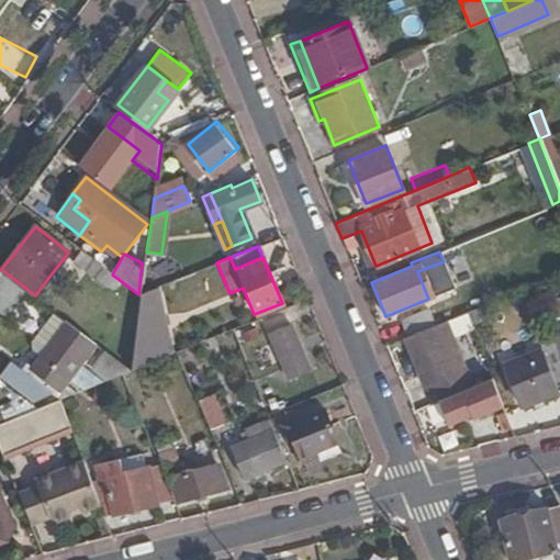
[(417,271),(428,299),(455,289),(444,261),(417,271)]
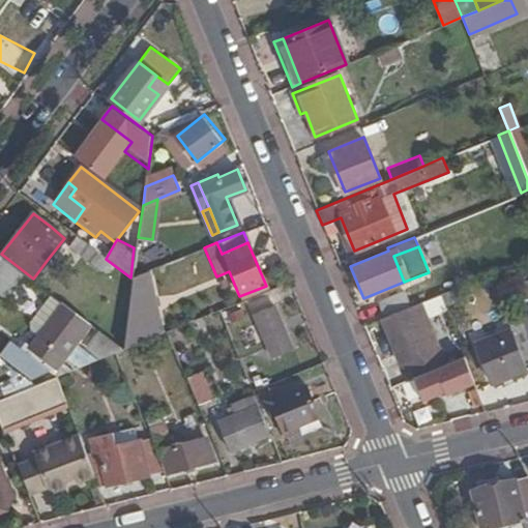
[(0,292),(5,296),(22,275),(0,259),(0,292)]
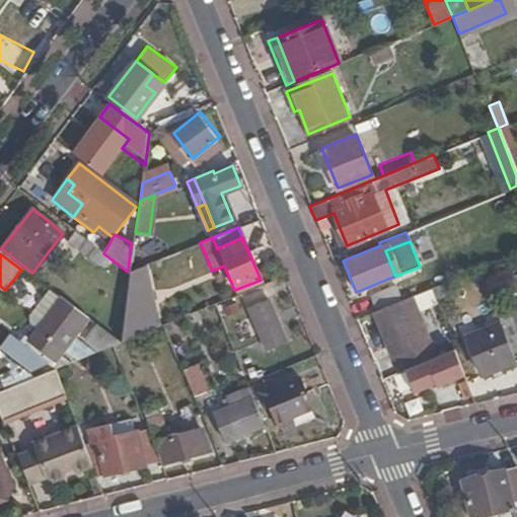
[(432,288),(435,298),(450,292),(446,283),(432,288)]
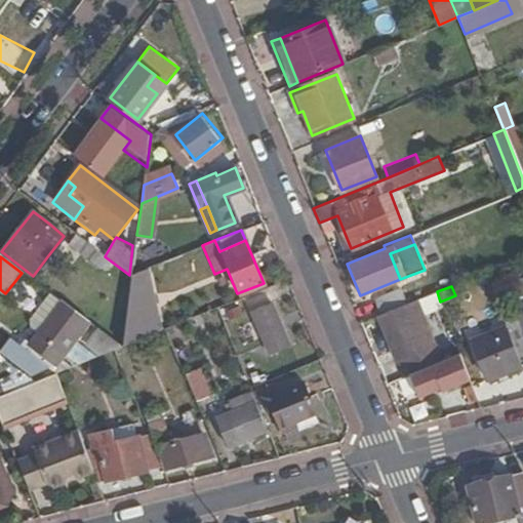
[(374,298),(380,315),(405,305),(399,289),(374,298)]
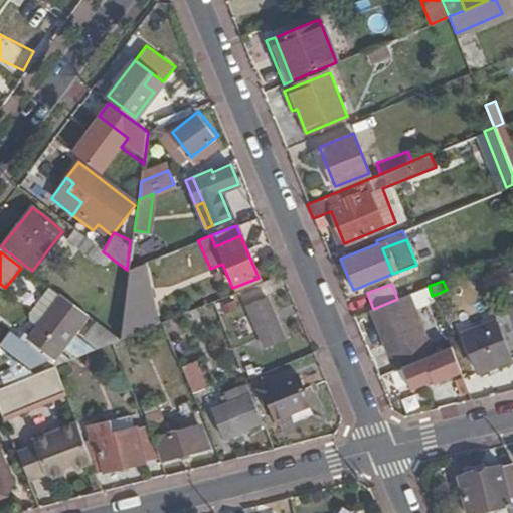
[(24,314),(35,323),(57,295),(46,286),(24,314)]
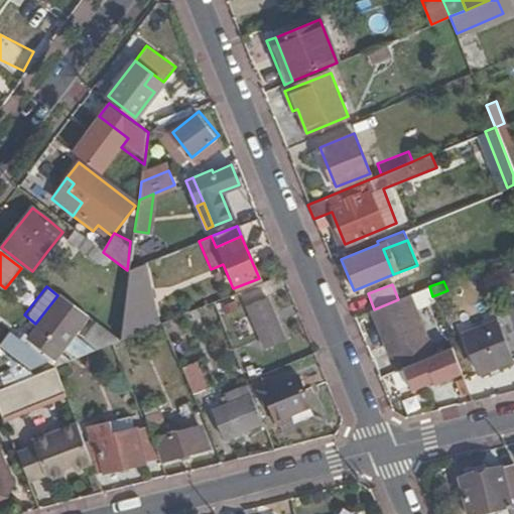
[(266,292),(243,302),(262,347),(285,337),(266,292)]
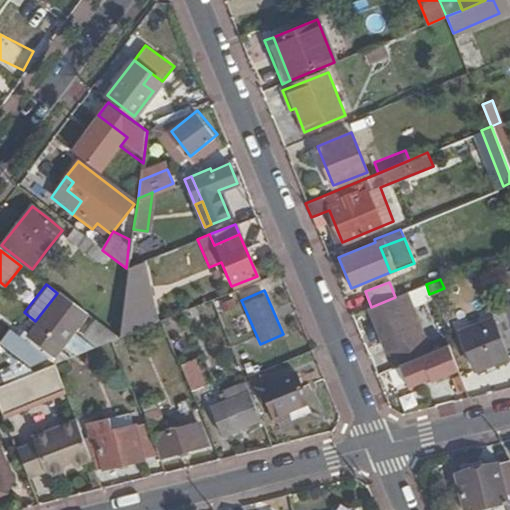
[(18,337),(53,364),(68,358),(56,349),(84,313),(58,292),(57,293),(35,321),(25,335),(21,332),(18,337)]
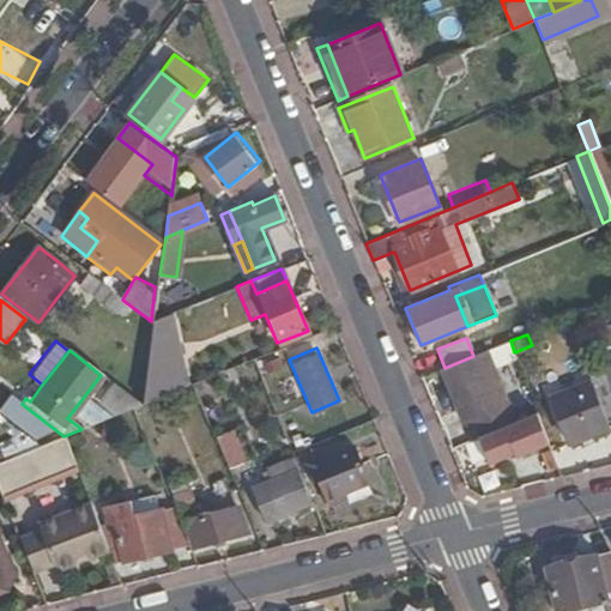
[(473,356),(445,368),(466,421),(508,404),(487,350),(473,356)]
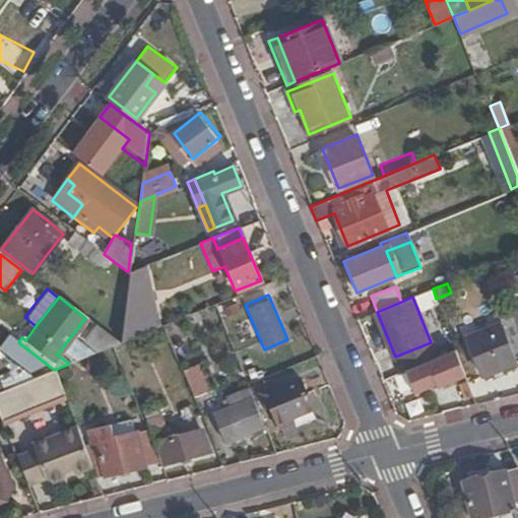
[(517,362),(517,361),(517,325),(514,317),(501,322),(517,362)]
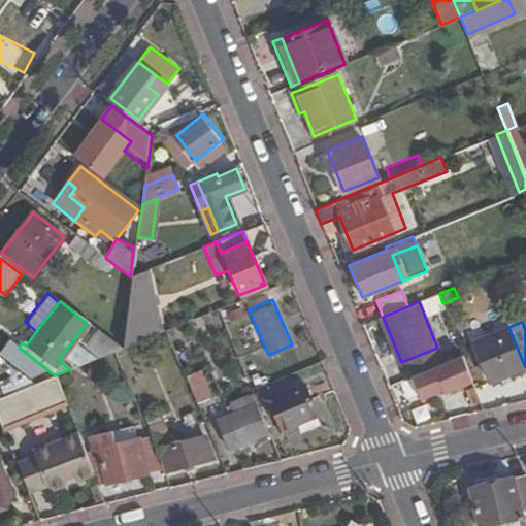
[(490,382),(525,367),(508,327),(474,341),(490,382)]
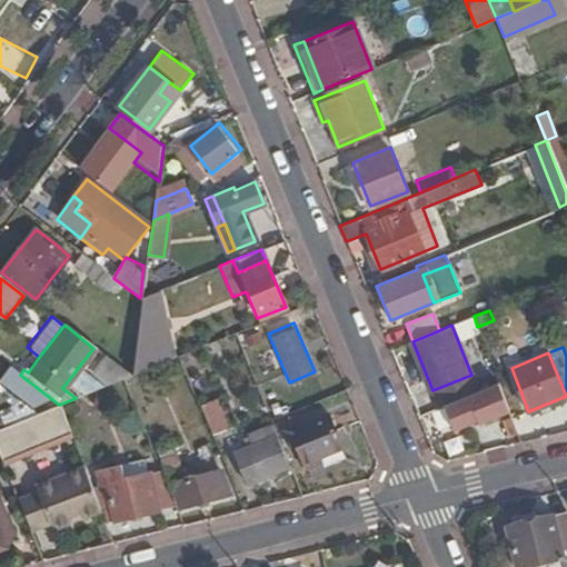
[(89,372),(106,386),(121,379),(130,376),(103,355),(89,372)]
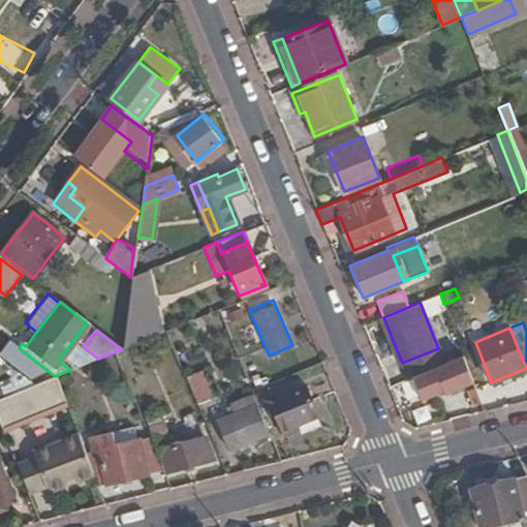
[(438,348),(402,363),(408,376),(444,362),(438,348)]
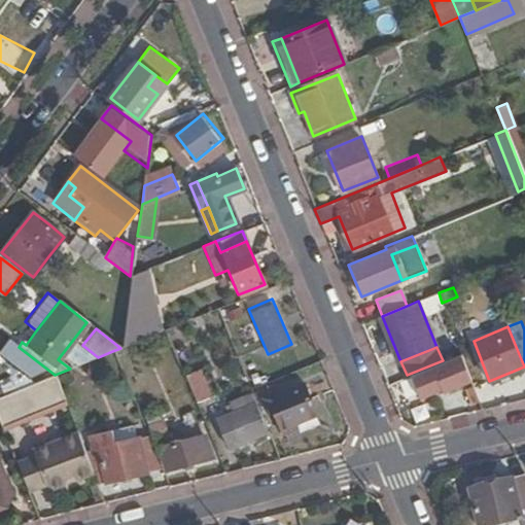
[(424,405),(483,384),(473,355),(414,375),(424,405)]
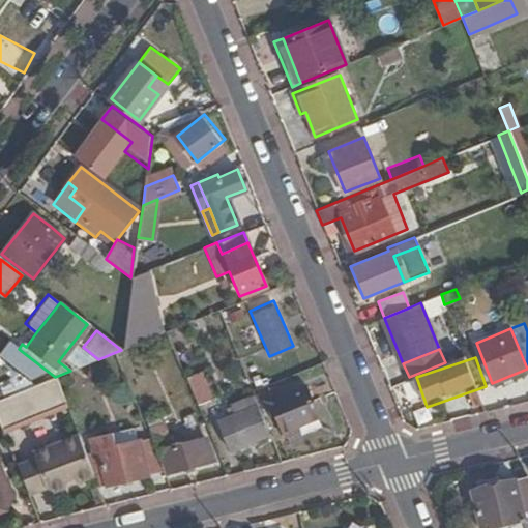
[(185,380),(194,400),(207,393),(200,375),(185,380)]
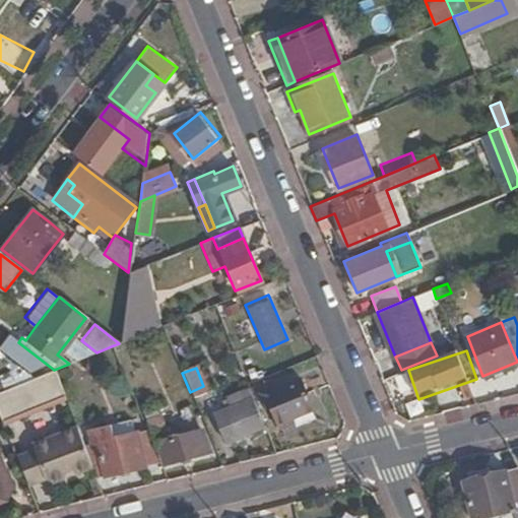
[(0,419),(1,422),(64,396),(54,370),(33,379),(0,391),(0,419)]
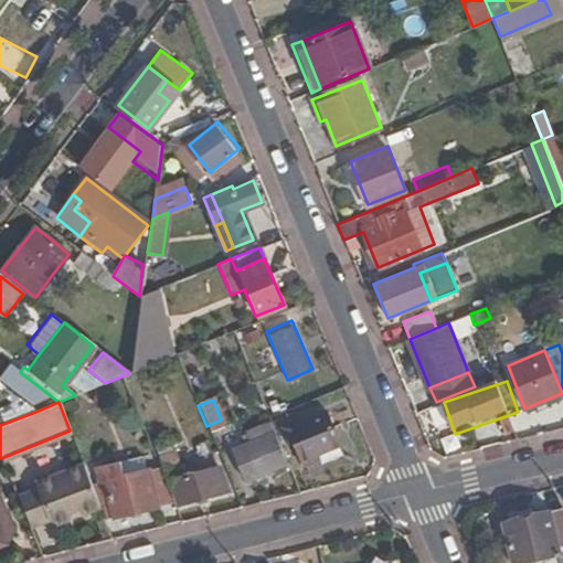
[(304,467),(320,460),(318,455),(339,445),(326,413),(287,428),(304,467)]
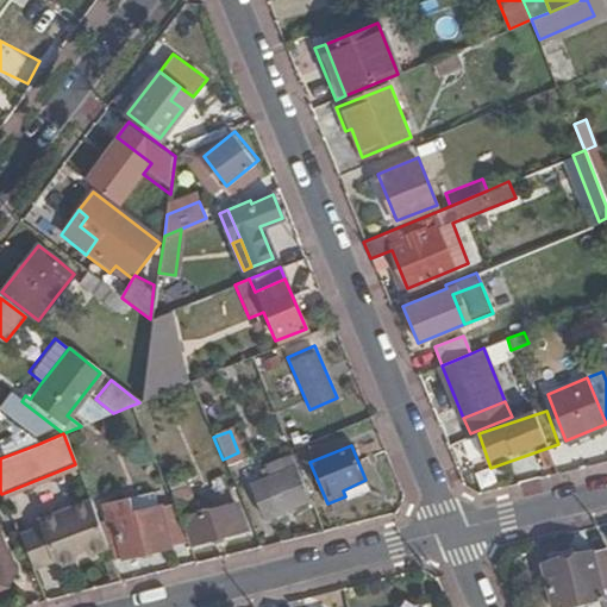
[(308,496),(295,465),(251,485),(263,515),(308,496)]
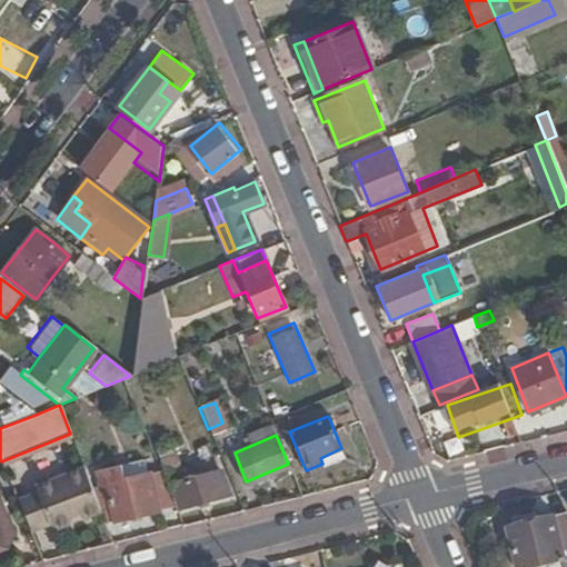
[(177,508),(228,495),(222,471),(185,480),(179,456),(163,459),(177,508)]
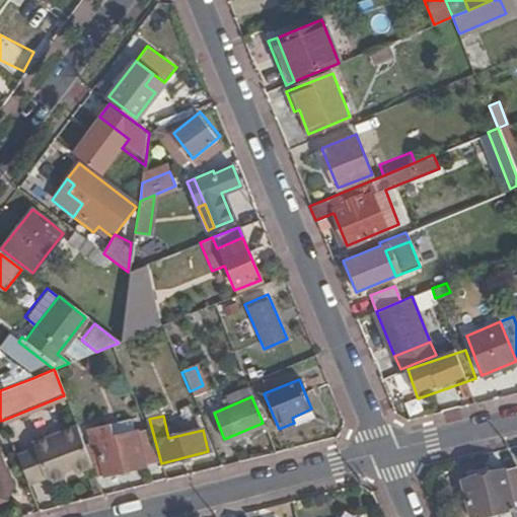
[(94,441),(134,431),(130,418),(85,429),(88,442),(94,441)]
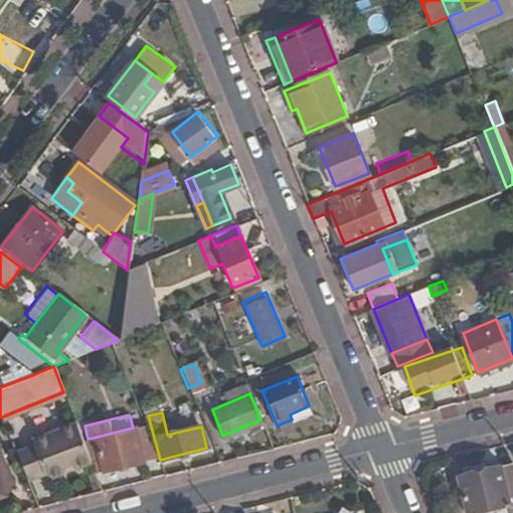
[(225,442),(264,425),(261,419),(222,436),(225,442)]
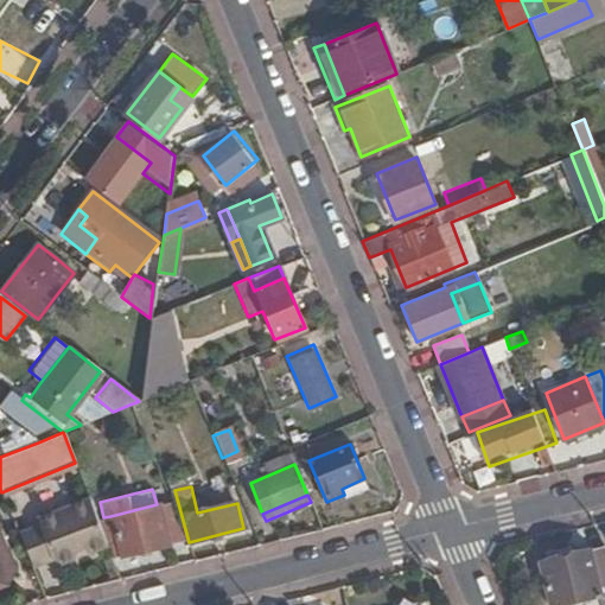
[(88,552),(108,545),(89,497),(37,518),(53,560),(61,564),(75,558),(77,549),(86,547),(88,552)]
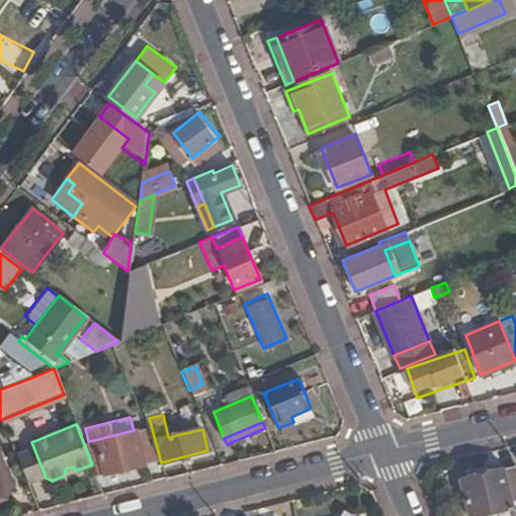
[(142,463),(159,459),(145,427),(134,430),(142,463)]
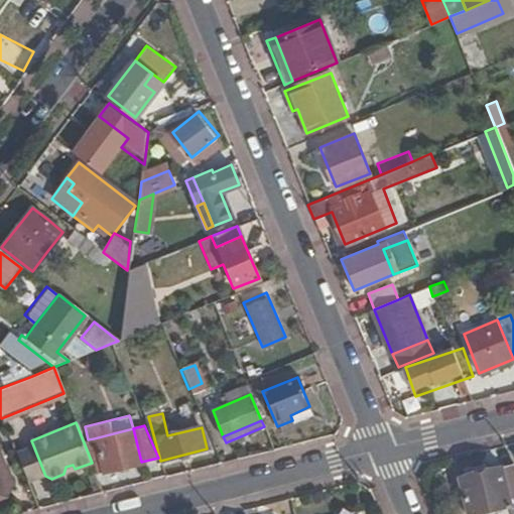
[(103,472),(141,462),(133,428),(94,438),(103,472)]
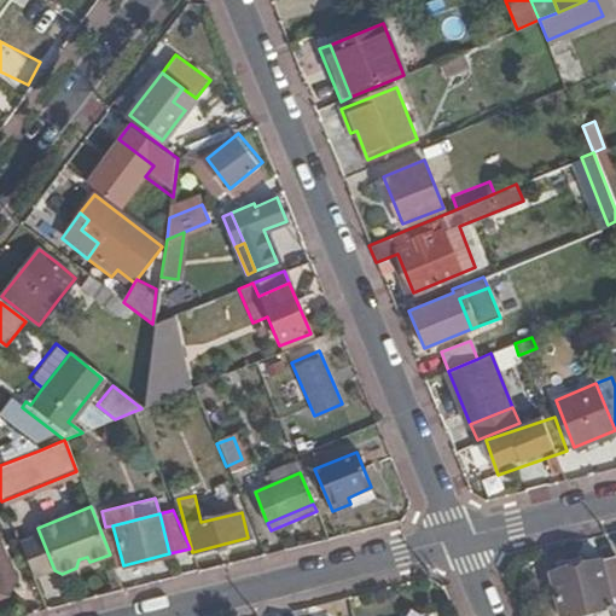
[(0,586),(12,581),(15,581),(0,546),(0,586)]
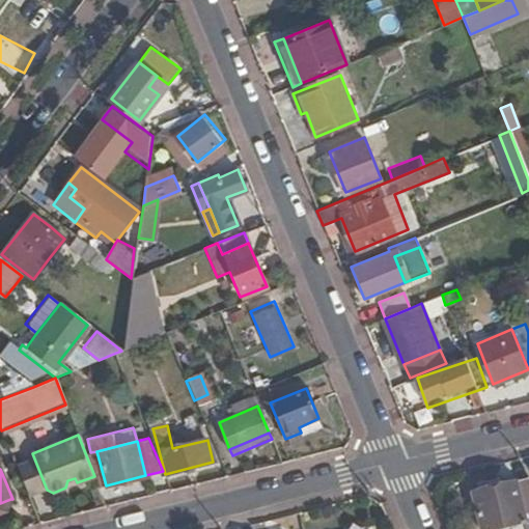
[(528,475),(518,478),(527,521),(528,527),(528,475)]
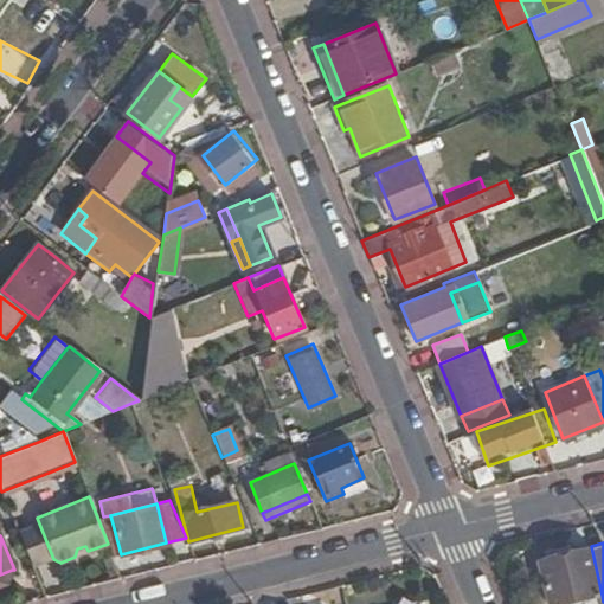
[(75,557),(88,551),(85,546),(77,548),(75,557)]
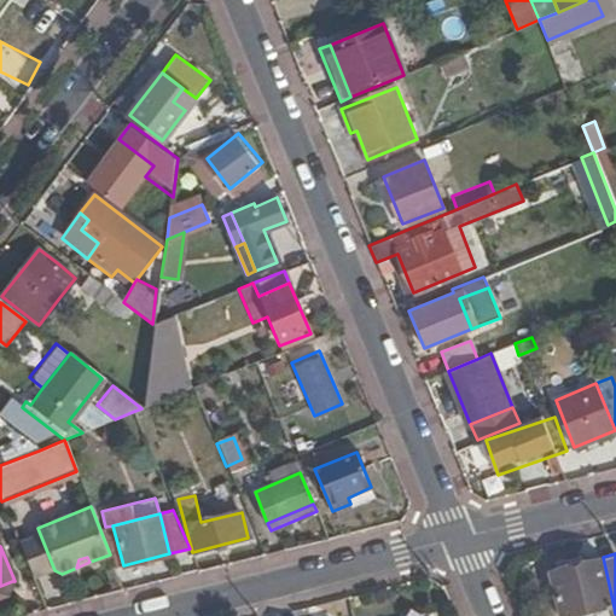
[(575,615),(614,606),(603,557),(551,569),(562,615),(575,615)]
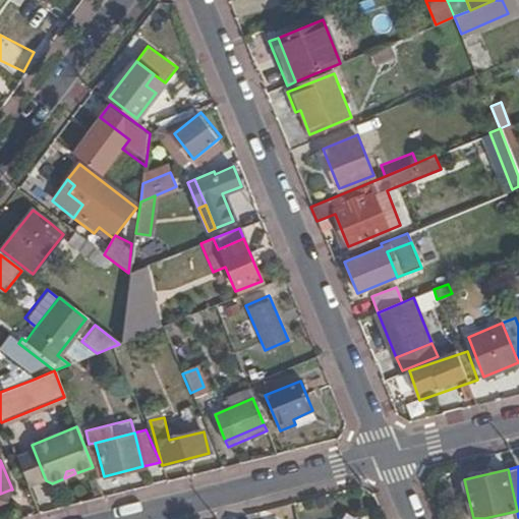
[(0,505),(9,502),(10,489),(0,494),(0,505)]
